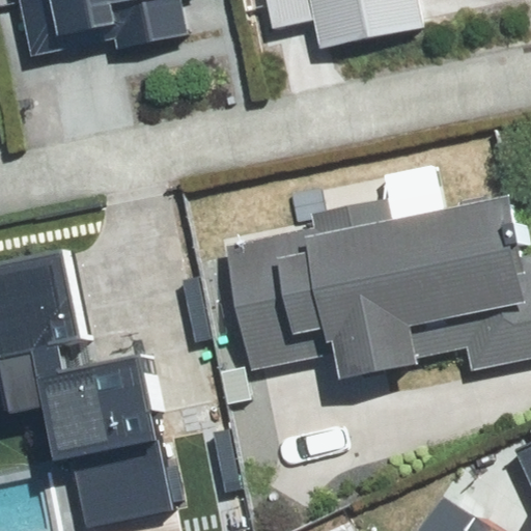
[(116,25),(121,55),(191,43),(184,12),(200,7),(198,0),(35,0),(44,38),(116,25)]
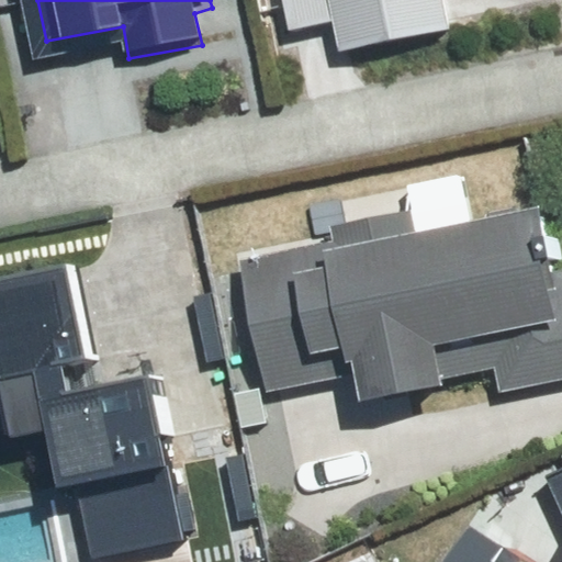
[(268,0),(277,38),(333,26),(338,53),(452,27),(446,0),(268,0)]
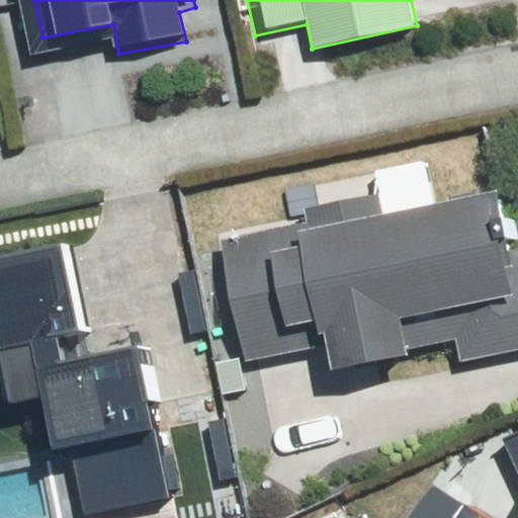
[(452,367),(517,355),(517,280),(502,199),(380,223),(373,177),(330,185),(336,219),(216,242),(239,359),(301,348),(308,378),(448,352),(452,367)]
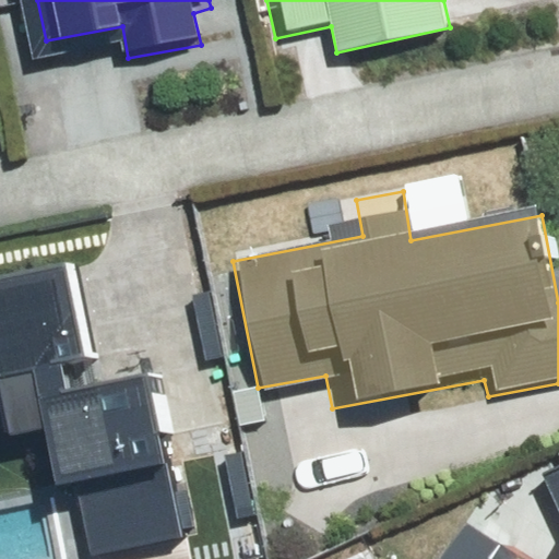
[(0,443),(44,437),(55,494),(81,487),(92,558),(127,558),(185,549),(155,382),(95,392),(74,265),(0,278),(0,443)]
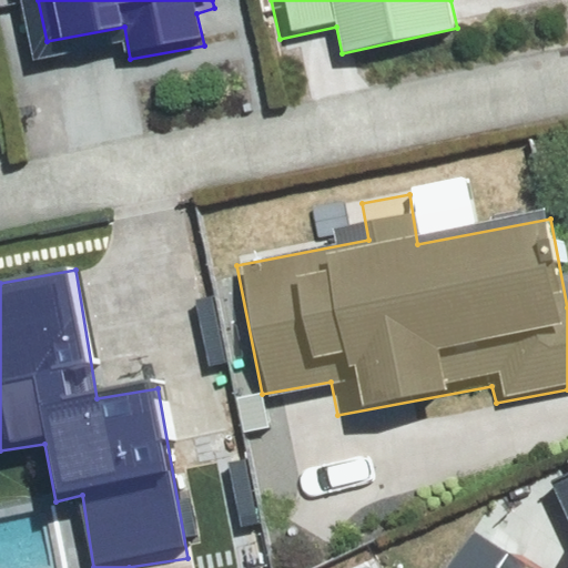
[(459,567),(526,567),(479,537),(459,567)]
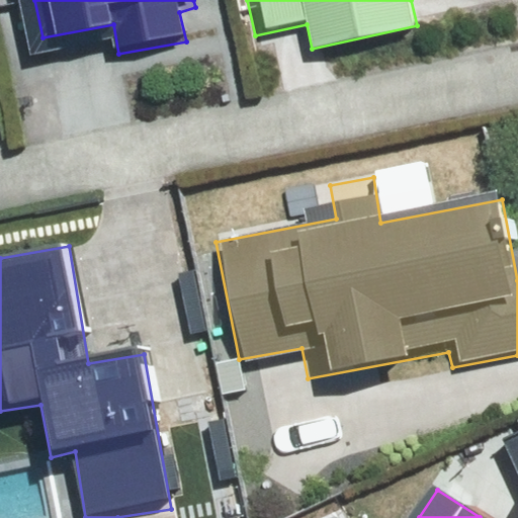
All buildings are outlined.
